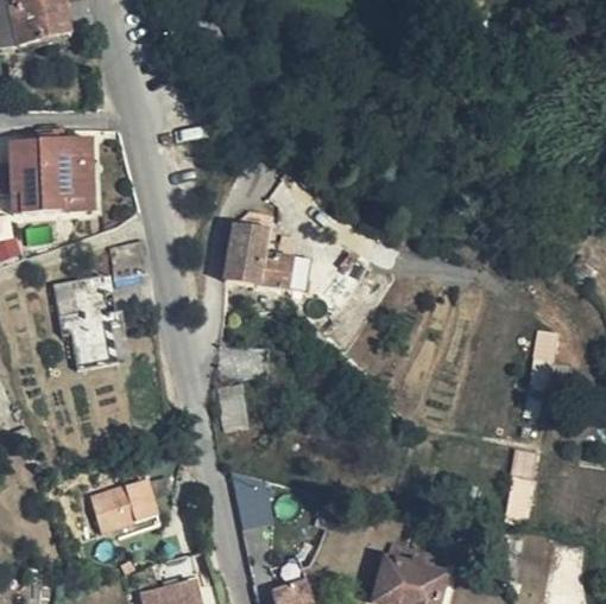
[(14,2),(14,0),(0,0),(0,43),(19,43),(10,4),(14,2)]
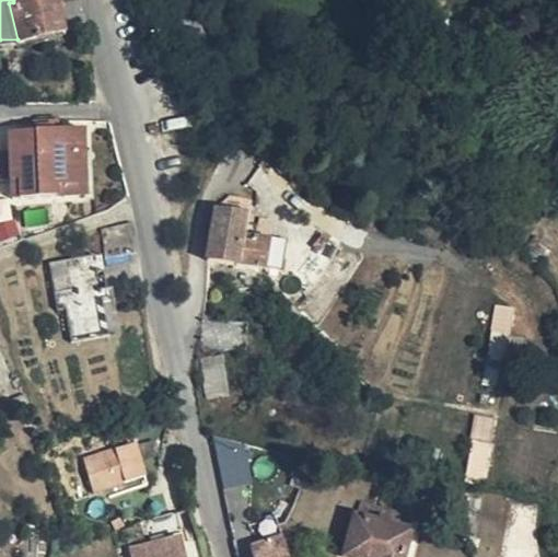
[(13,0),(13,2),(9,3),(18,39),(65,30),(58,0),(13,0)]
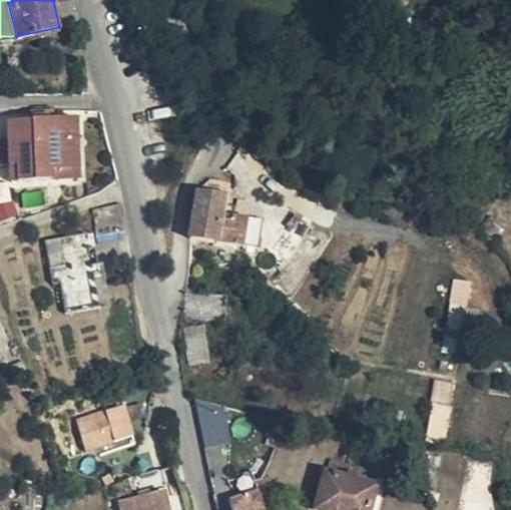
[(67,136),(66,117),(8,120),(9,163),(16,163),(17,178),(54,176),(53,168),(71,167),(70,136),(67,136)]
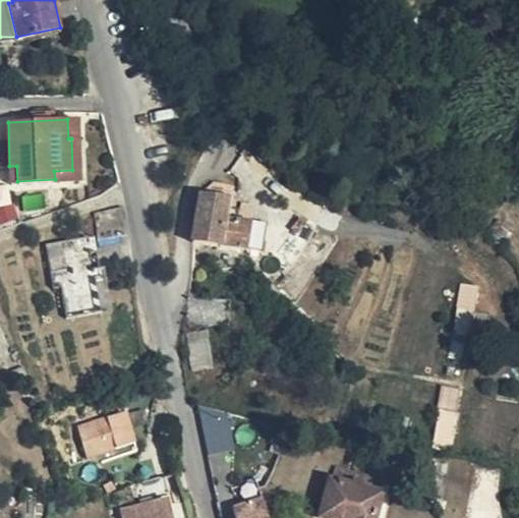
[(78,119),(67,119),(68,138),(71,138),(72,170),(54,171),(55,179),(80,179),(78,119)]
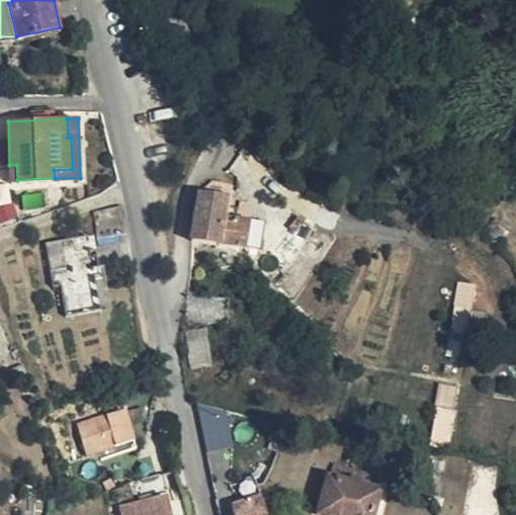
[(227,196),(198,192),(191,238),(244,247),(259,248),(262,223),(224,218),(227,196)]
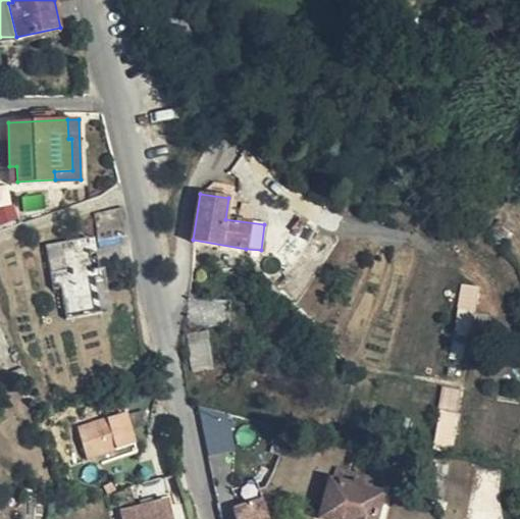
[(126,232),(121,205),(94,211),(98,238),(126,232)]
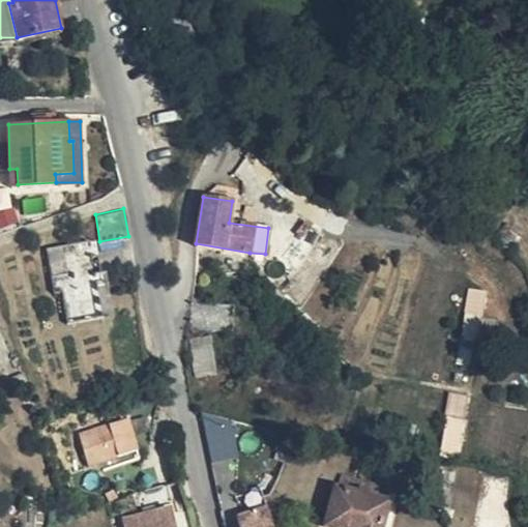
[(63,297),(97,287),(96,283),(107,281),(105,270),(99,270),(96,253),(91,255),(89,239),(46,247),(55,289),(61,287),(63,297)]
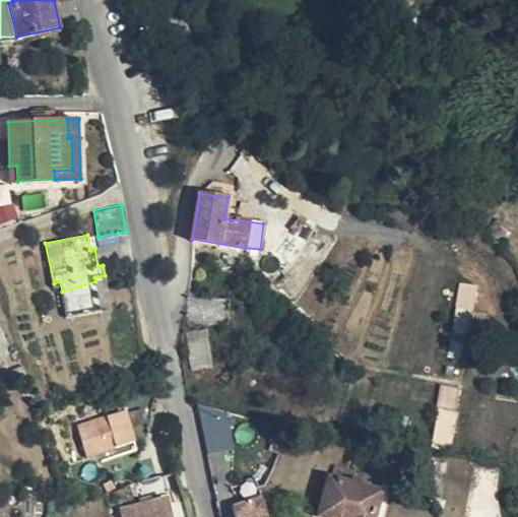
[(101,305),(95,281),(62,292),(67,313),(101,305)]
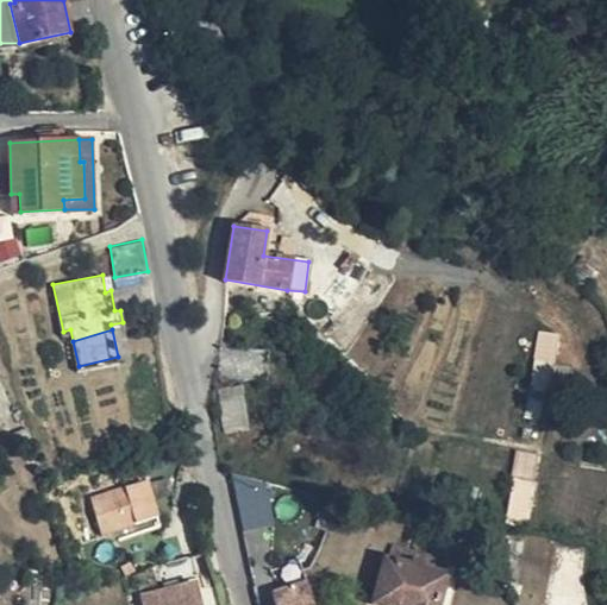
[(561,335),(540,332),(525,415),(539,416),(550,363),(555,363),(561,335)]
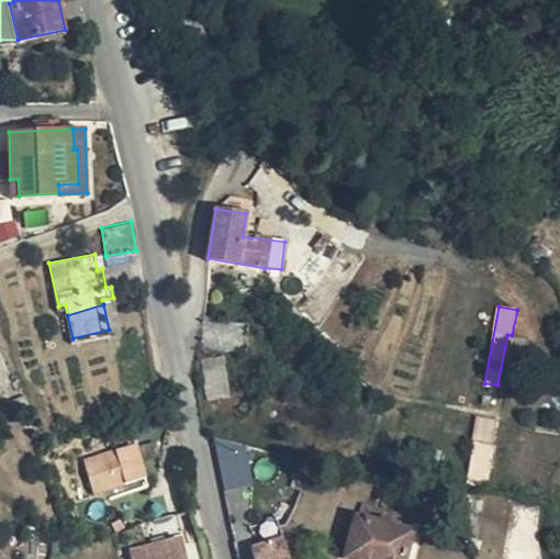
[(206,400),(226,397),(223,367),(202,369),(206,400)]
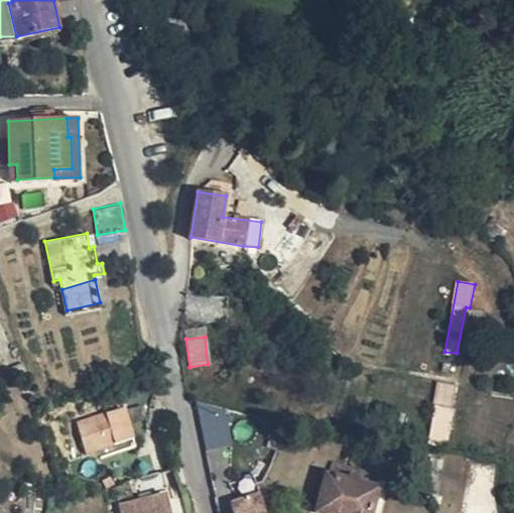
[(434,400),(451,404),(455,385),(437,382),(434,400)]
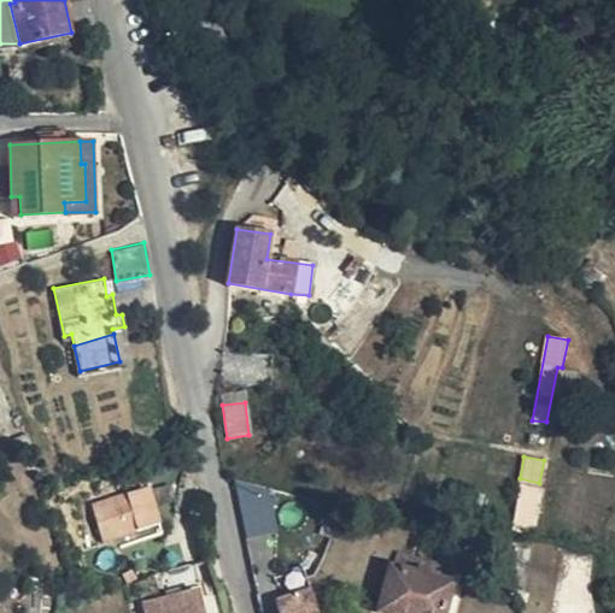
[(245,530),(279,525),(270,477),(238,482),(245,530)]
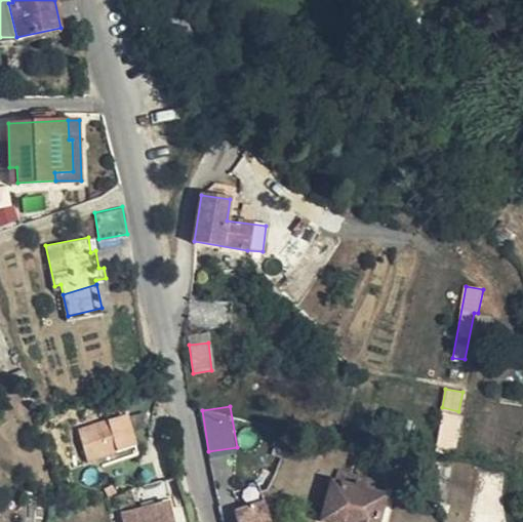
[(451,452),(458,411),(442,407),(435,449),(451,452)]
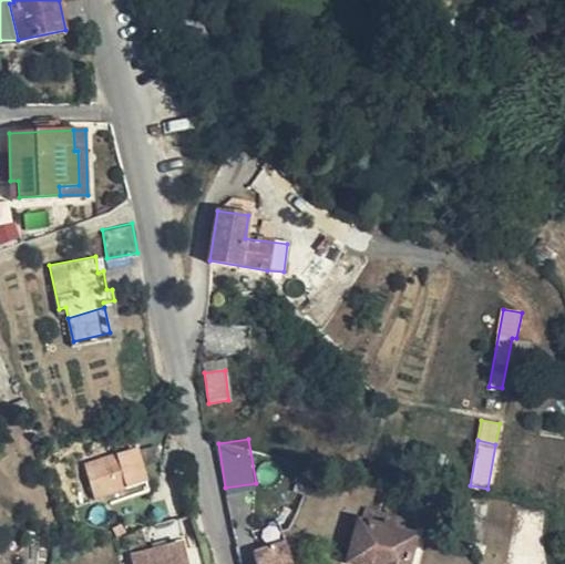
[(135,448),(84,462),(94,494),(121,486),(124,496),(147,488),(135,448)]
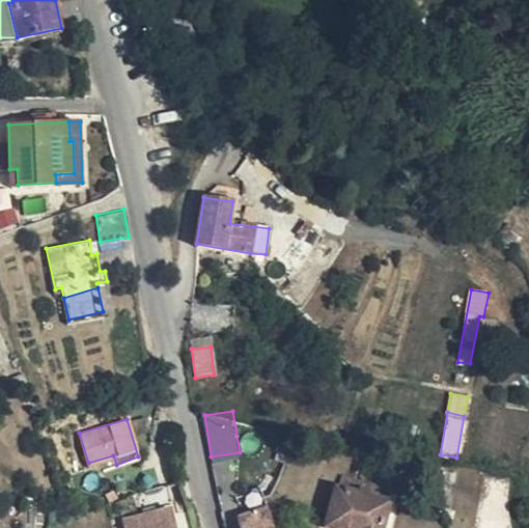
[(371,482),(341,474),(329,520),(354,527),(380,527),(388,501),(368,496),(371,482)]
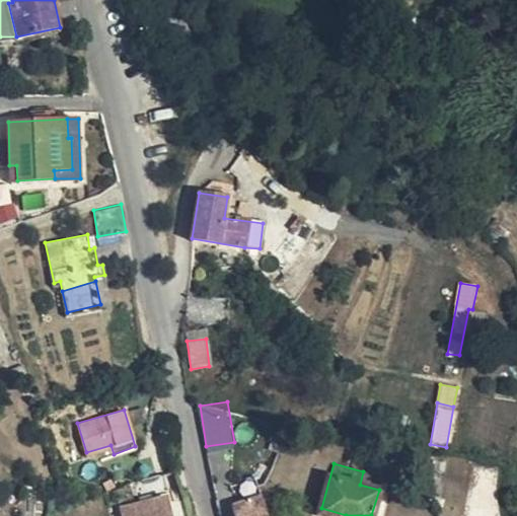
[(379,490),(382,476),(363,471),(360,485),(379,490)]
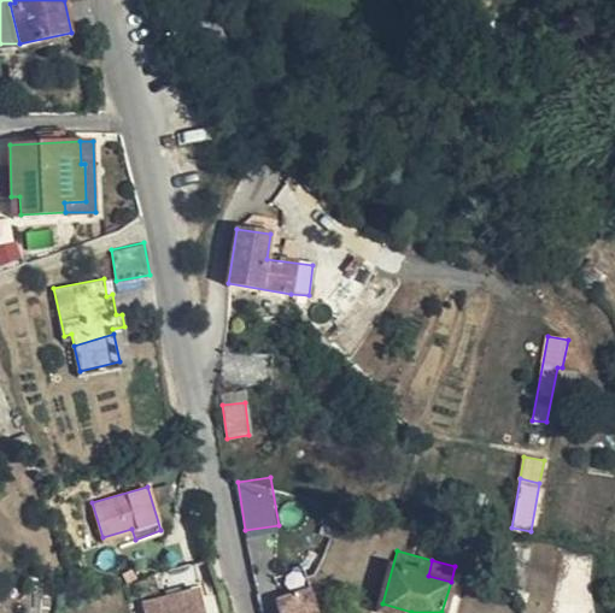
[(194,578),(191,563),(158,571),(163,588),(194,578)]
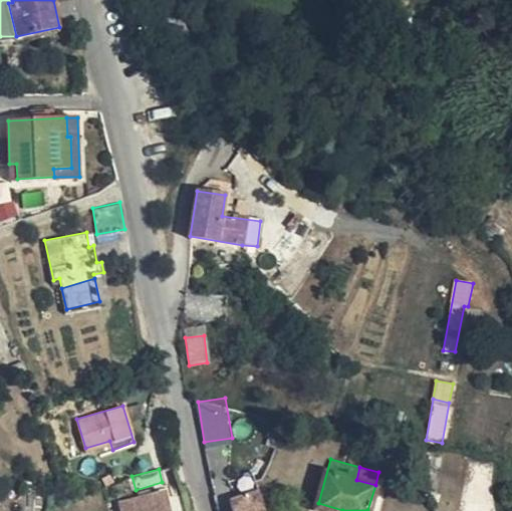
[(119,510),(169,510),(165,491),(117,503),(119,510)]
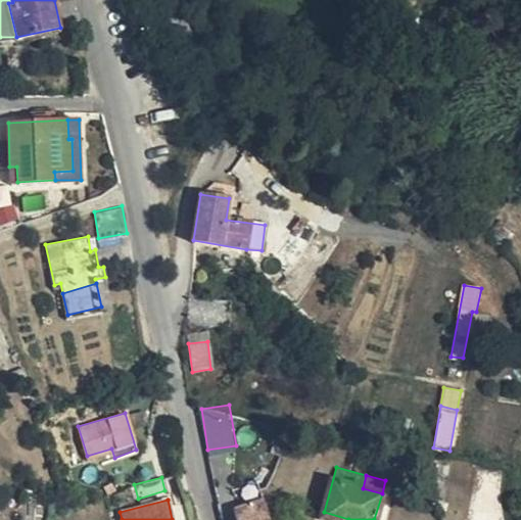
[(237,519),(267,519),(263,502),(235,508),(237,519)]
